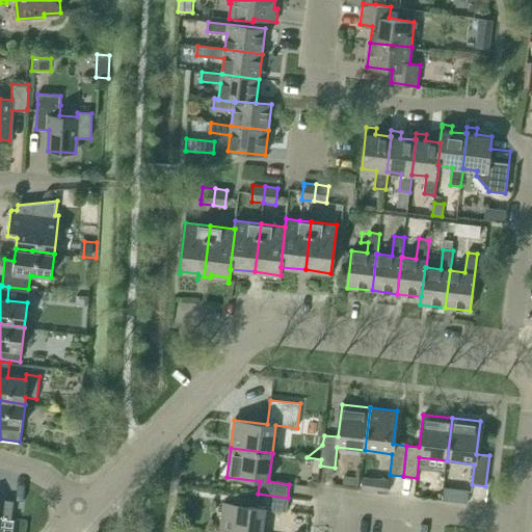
[(343,485),(356,486),(357,478),(344,476),(343,485)]
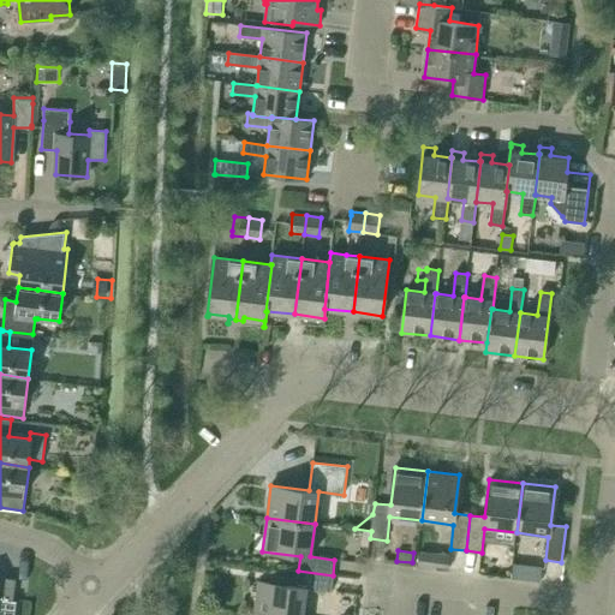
[(417,567),(448,571),(451,554),(418,550),(417,567)]
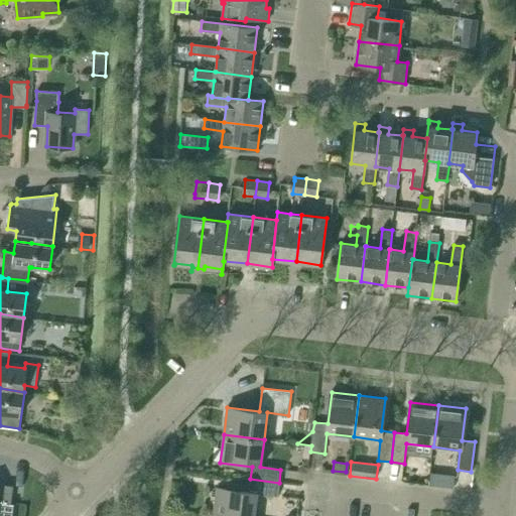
[(441,487),(454,488),(455,476),(442,475),(441,487)]
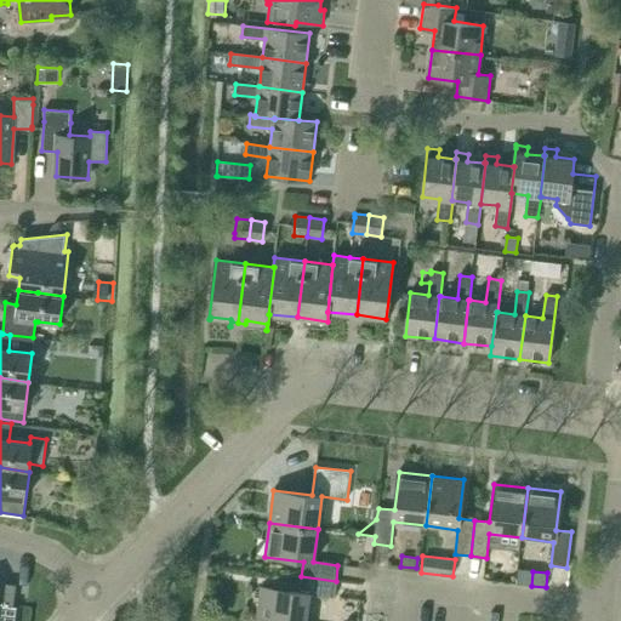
[(257,620),(267,620),(306,620),(309,593),(334,597),(336,581),(301,576),(300,592),(261,587),(257,620)]
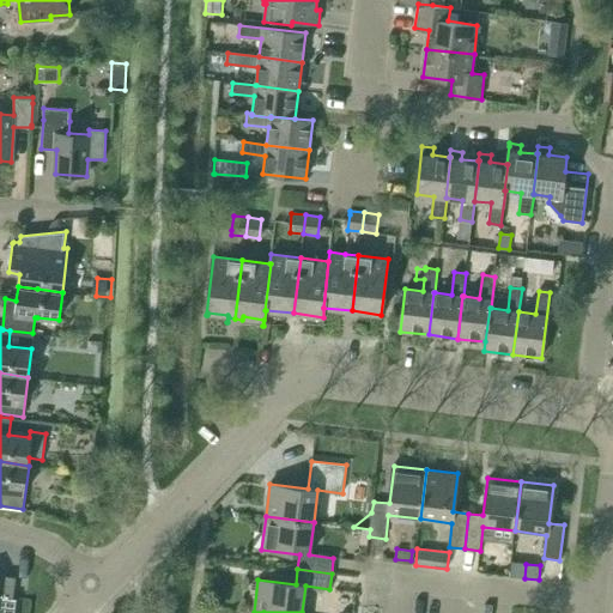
[(0,607),(11,608),(14,577),(13,577),(0,575),(0,607)]
